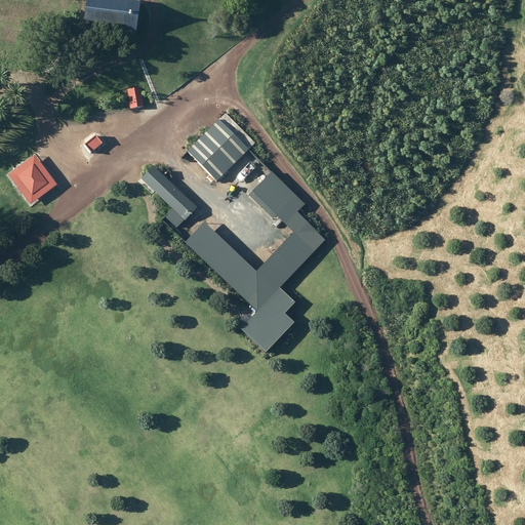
[(137,0),(84,0),(81,26),(133,33),(137,0)]
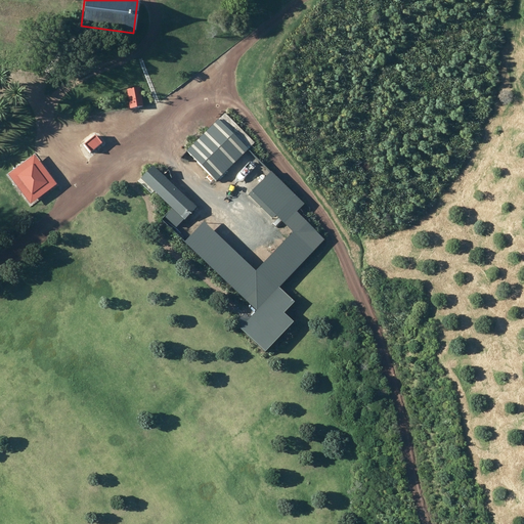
[(125,87),(128,107),(142,105),(139,85),(125,87)]
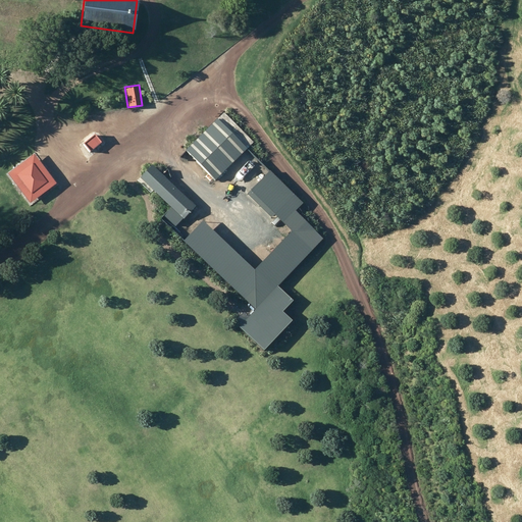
[(256,139),(227,111),(186,151),(214,178),(224,169),(247,147),(256,139)]
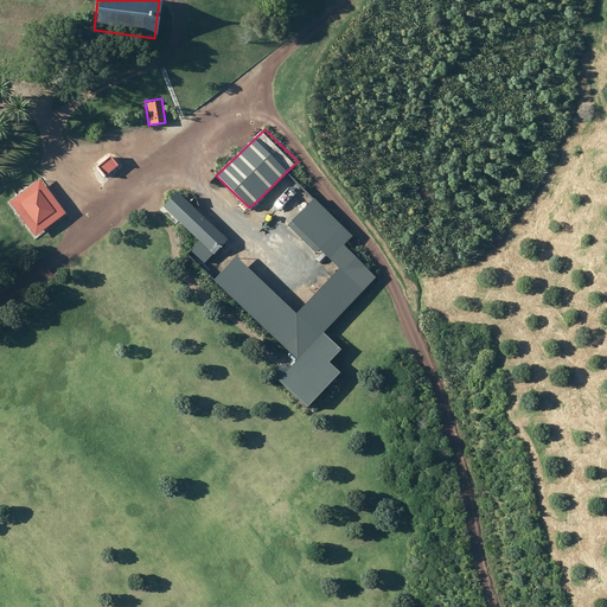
[(95,166),(103,176),(116,165),(107,155),(95,166)]
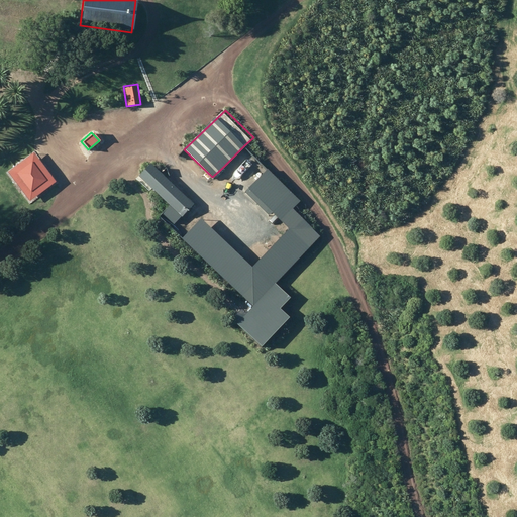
[(151,163),(138,176),(147,186),(169,206),(160,215),(255,311),(251,316),(238,328),(259,347),(289,317),(280,307),(290,297),(274,282),(291,266),(320,236),(292,208),(299,201),(244,145),(222,168),(286,230),(252,264),(151,163)]
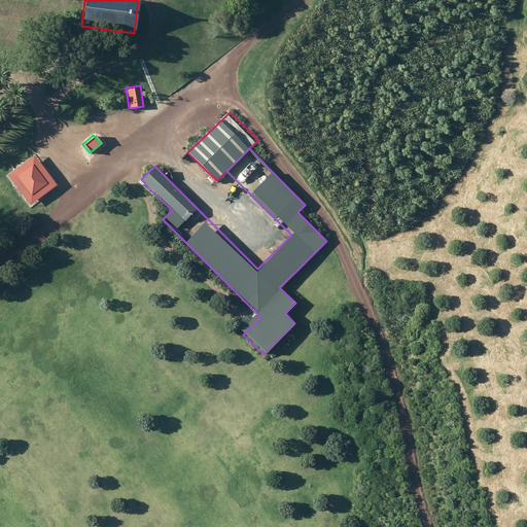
[(34,163),(18,174),(31,195),(48,183),(34,163)]
